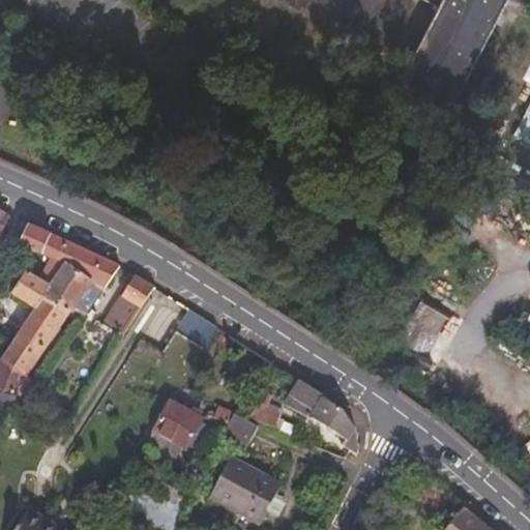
[(434,0),(394,78),(447,105),(499,0),(434,0)]
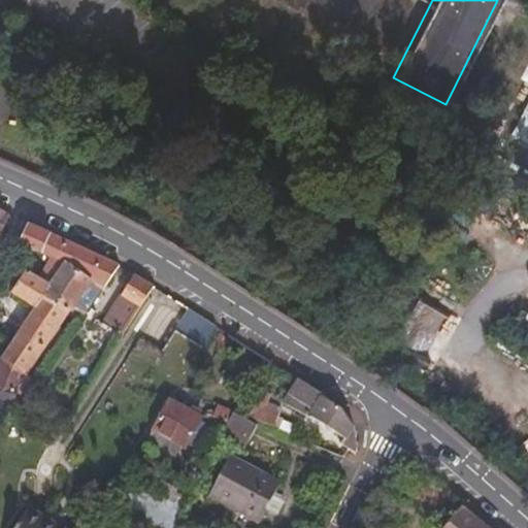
[(0,232),(9,212),(0,207),(0,232)]
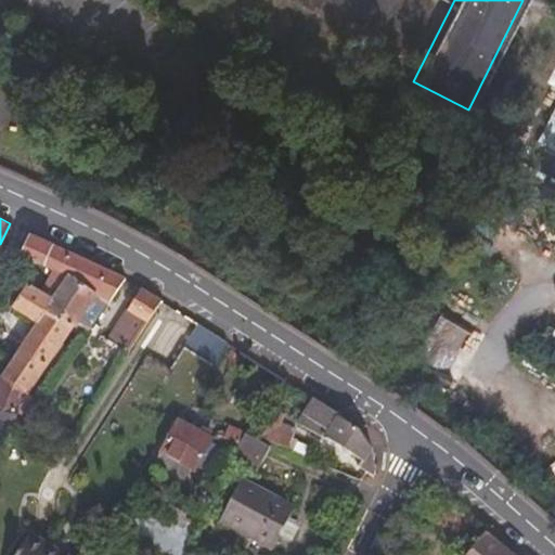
[(72,252),(30,232),(21,255),(51,269),(64,278),(112,304),(129,278),(72,252)]
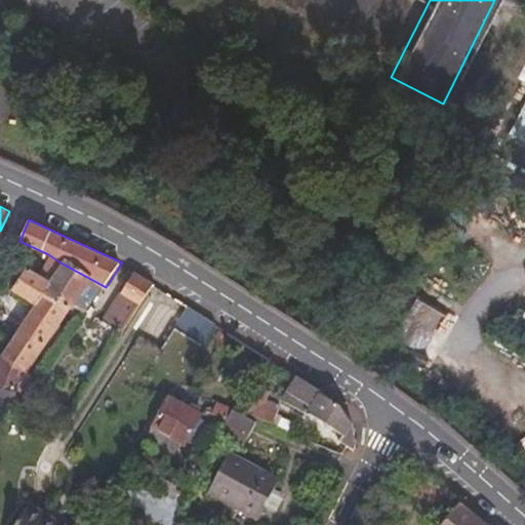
[(61,263),(48,254),(41,275),(55,279),(61,263)]
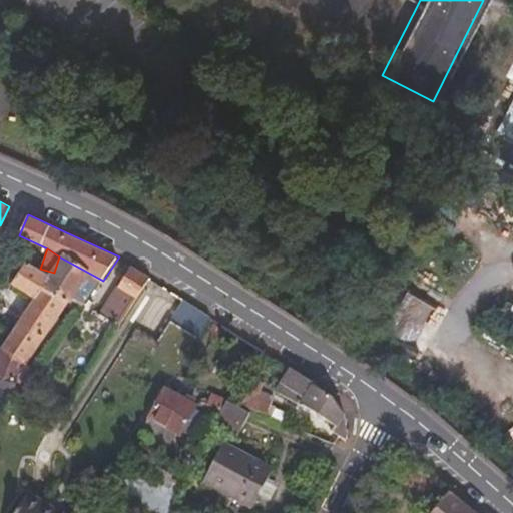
[(103,281),(59,257),(54,273),(81,286),(75,298),(84,305),(103,281)]
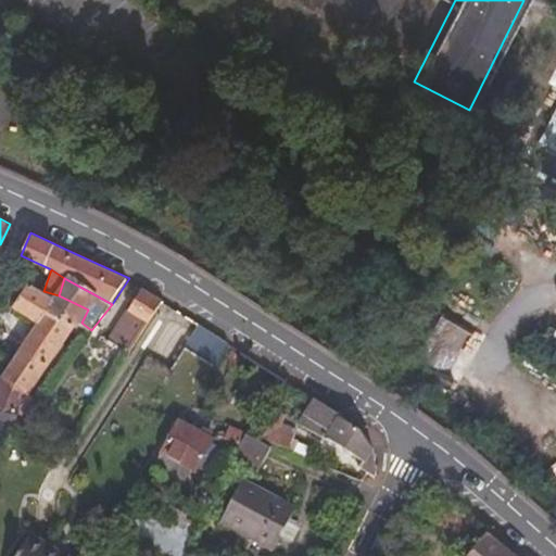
[(59,295),(43,291),(30,283),(17,306),(42,320),(3,375),(27,392),(71,336),(83,342),(91,330),(81,323),(88,310),(59,295)]
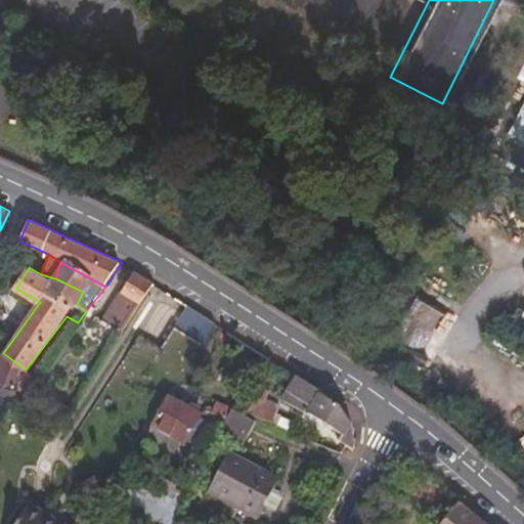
[(155,281),(136,271),(125,291),(142,301),(155,281)]
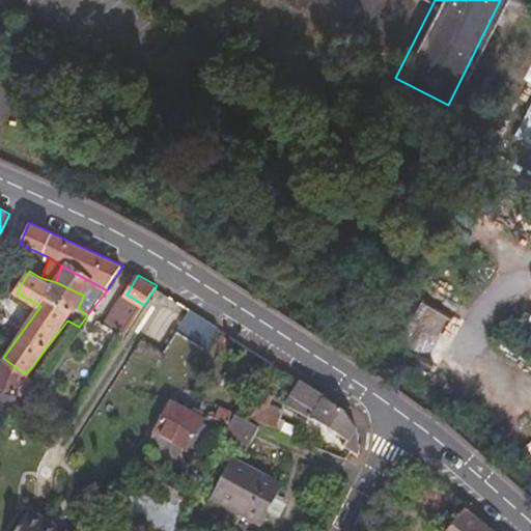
[(99,324),(123,338),(144,305),(127,295),(119,290),(99,324)]
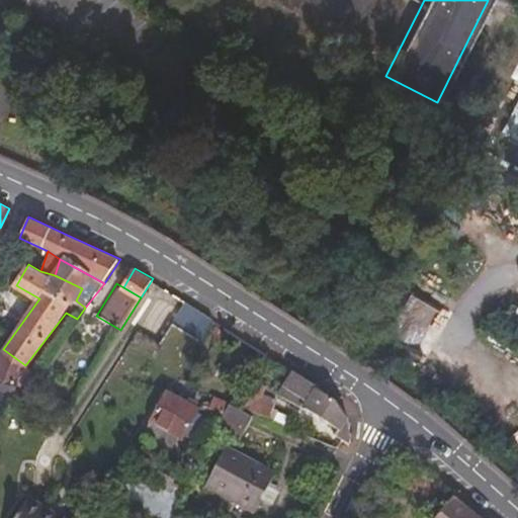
[(389,338),(417,352),(439,305),(411,291),(389,338)]
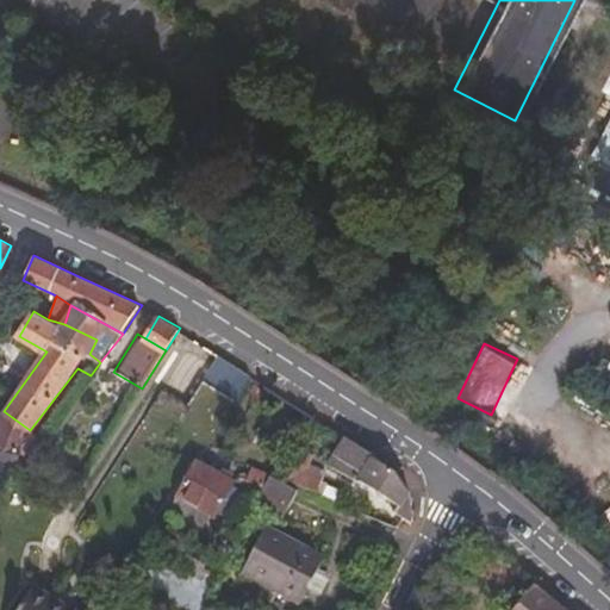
[(207,380),(240,394),(249,373),(217,360),(207,380)]
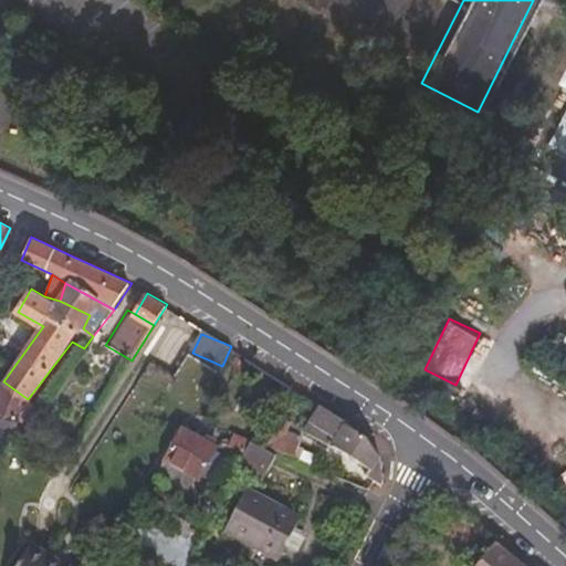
[(0,433),(10,436),(12,419),(28,399),(3,381),(0,385),(0,433)]
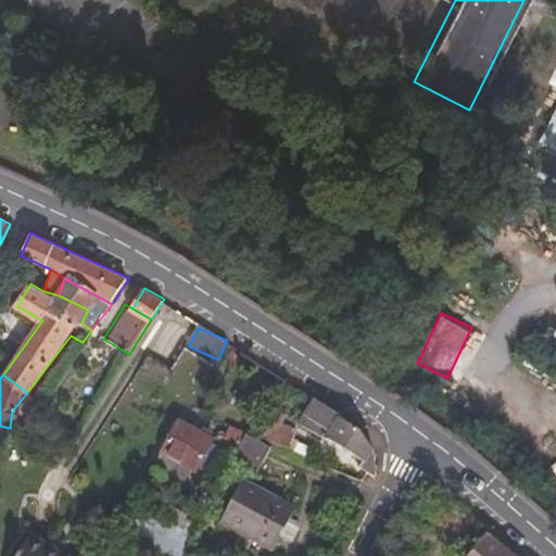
[(30,396),(20,412),(34,420),(42,405),(36,401),(30,396)]
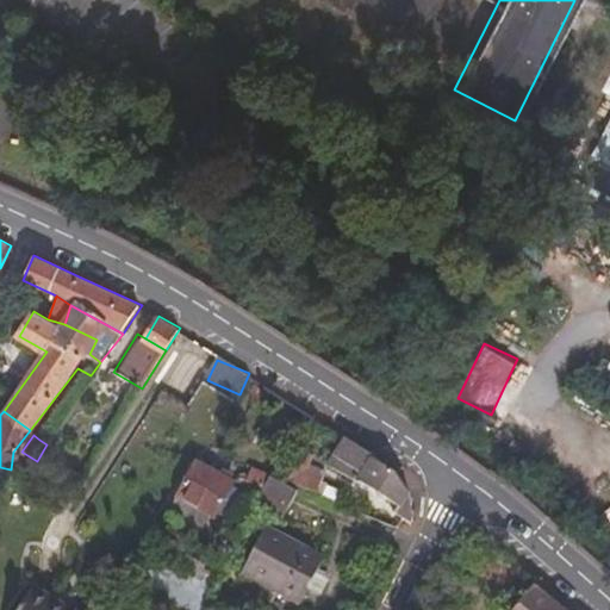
[(394,467),(349,436),(334,462),(398,503),(396,510),(411,518),(415,512),(418,493),(406,484),(394,467)]
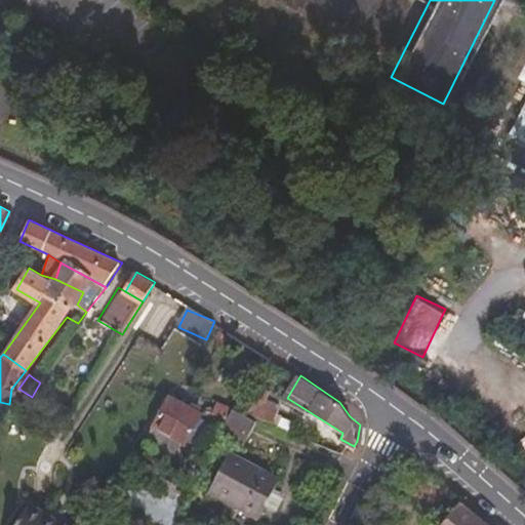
[(269,390),(260,386),(251,403),(260,407),(269,390)]
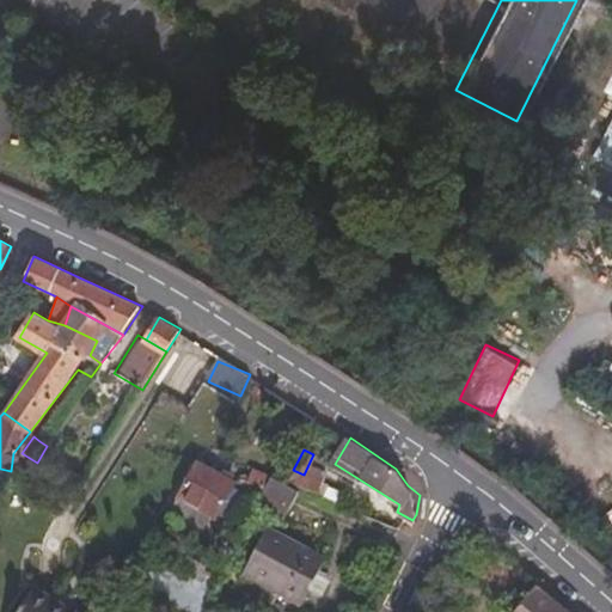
[(237,479),(236,475),(228,471),(225,473),(202,460),(183,497),(219,515),(222,512),(234,518),(246,494),(234,487),(238,481),(237,479)]
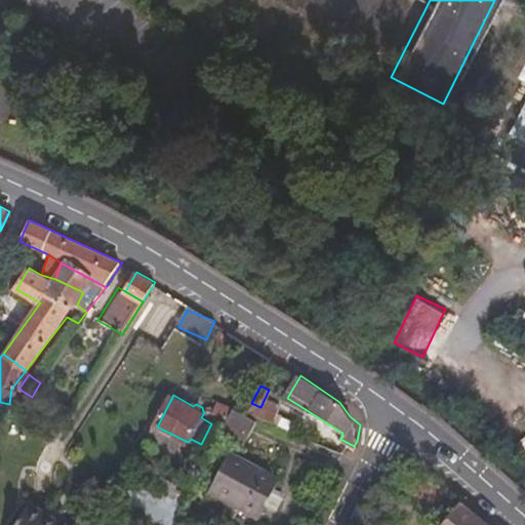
[(231,410),(233,407),(219,401),(213,413),(226,419),(231,410)]
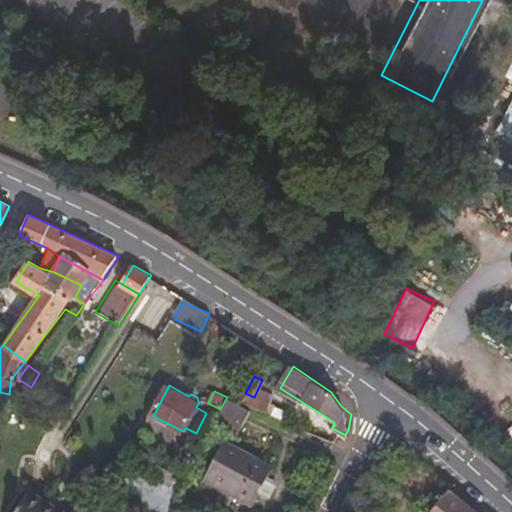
[(254,397),(245,393),(240,402),(266,413),(268,402),(254,397)]
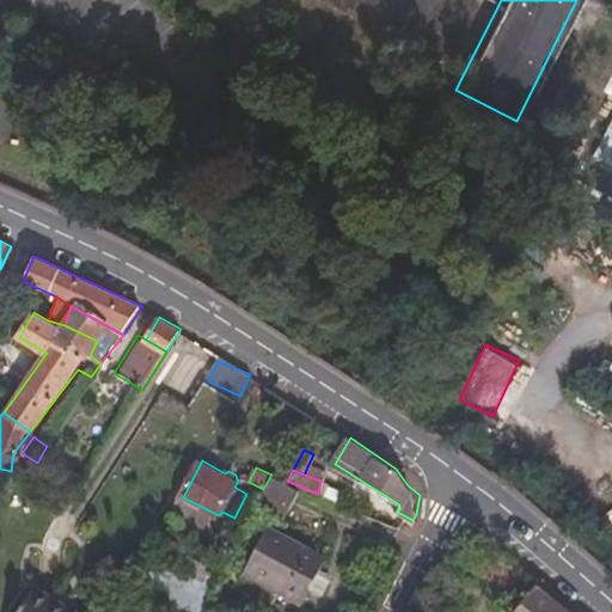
[(263,489),(254,509),(282,521),(297,491),(269,478),(263,489)]
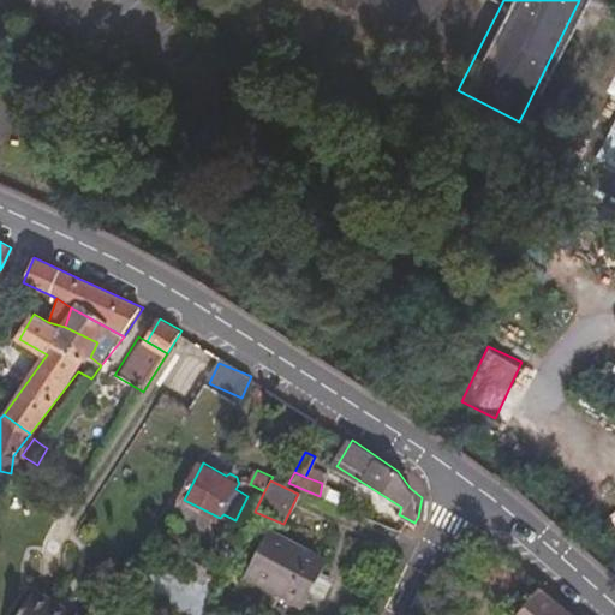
[(323,569),(327,561),(269,532),(246,575),(304,607),(309,596),(317,598),(326,597),(333,580),(328,573),(323,569)]
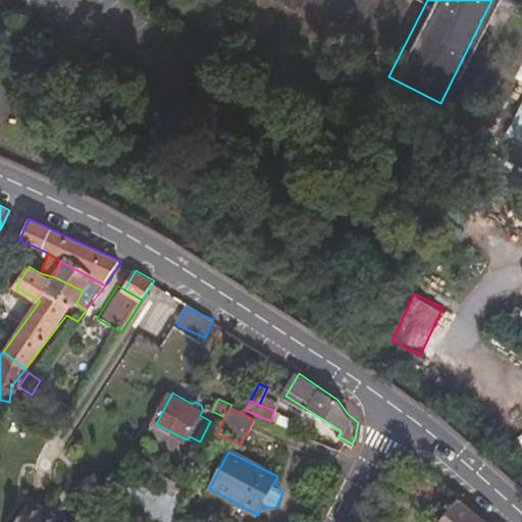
[(164,521),(168,521),(180,505),(150,484),(137,504),(164,521)]
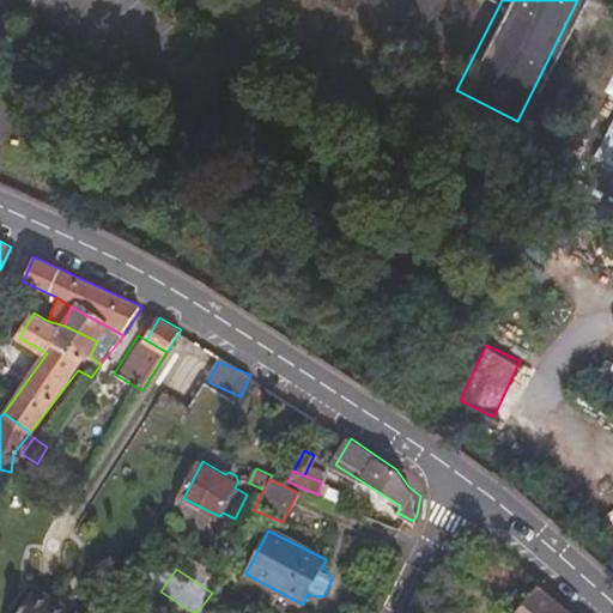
[(140,594),(129,587),(122,600),(133,606),(140,594)]
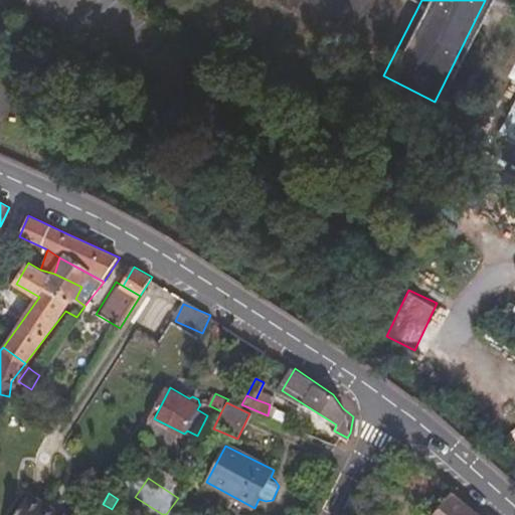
[(52,514),(23,495),(10,514),(52,514)]
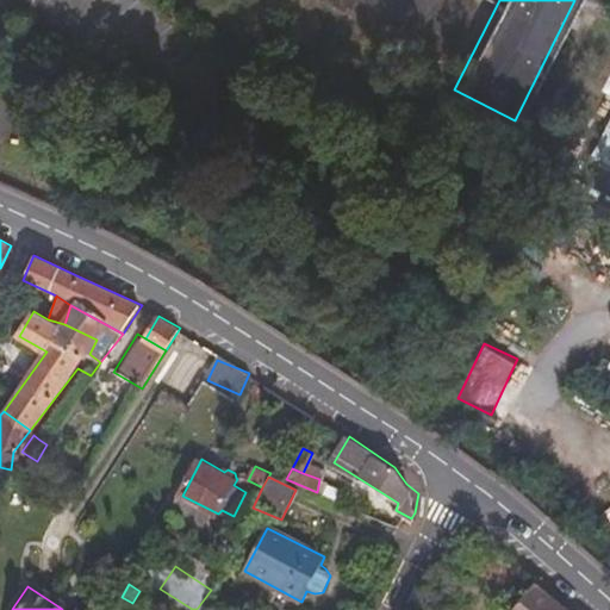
[(553,609),(528,590),(512,609),(553,609)]
